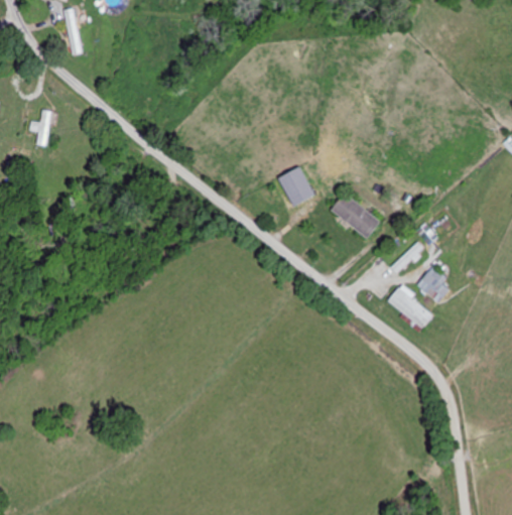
[(82,52),(75,7),(64,9),(69,45),(71,44),(72,54),(82,52)]
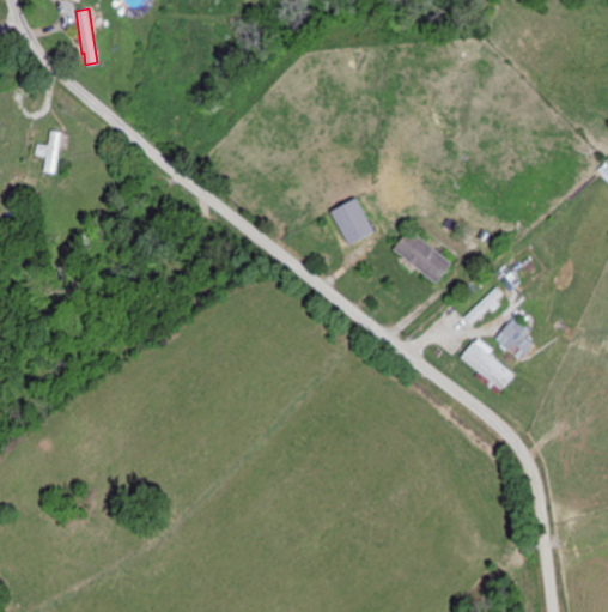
[(48,147),(36,146),(35,156),(46,157),(44,173),(55,175),(61,132),(49,131),(48,147)]
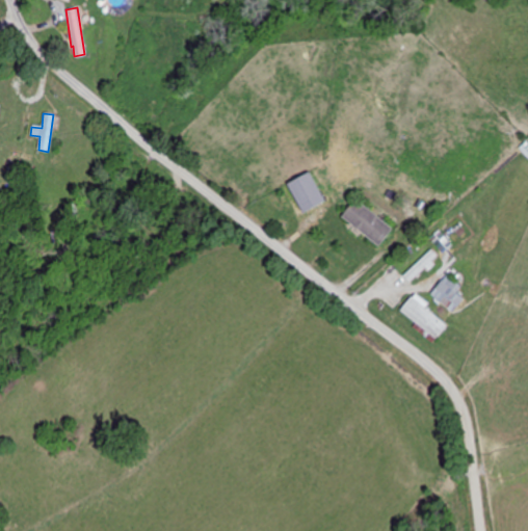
[(288,185),(305,214),(325,202),(310,174),(288,185)]
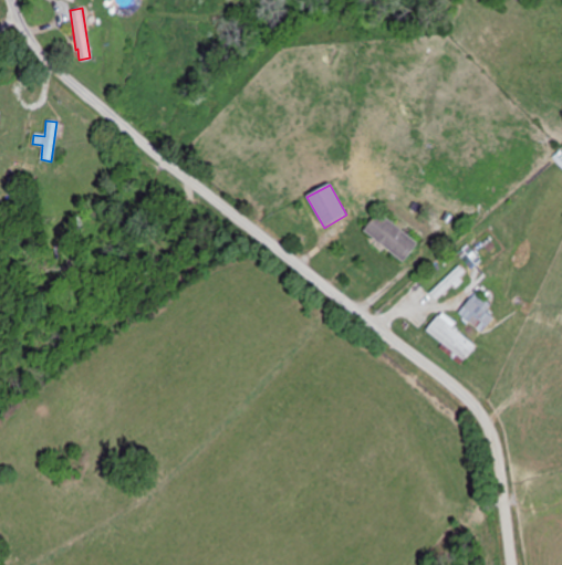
[(403,262),(417,244),(378,212),(364,230),(403,262)]
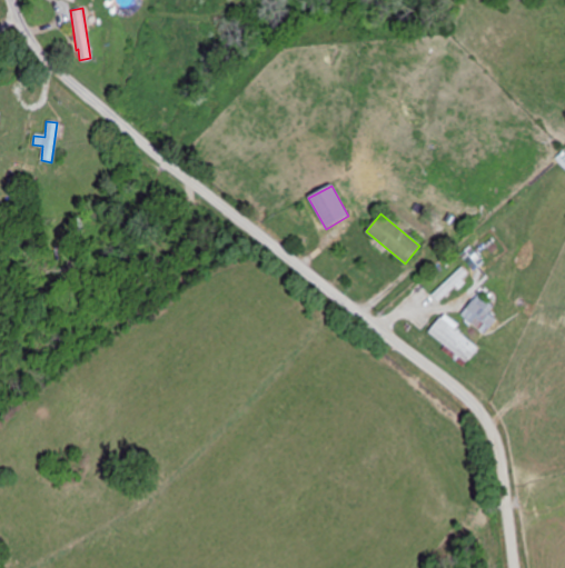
[(432,296),(438,302),(466,275),(459,267),(432,296)]
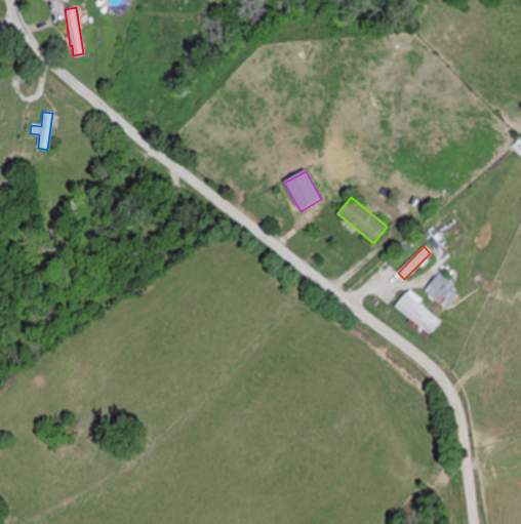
[(427,286),(444,310),(459,298),(450,286),(453,284),(444,273),(427,286)]
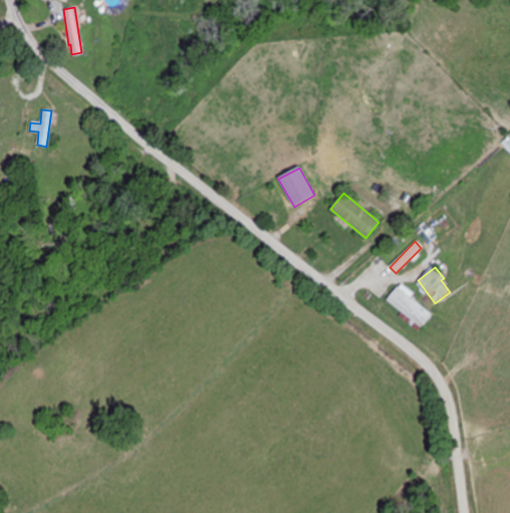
[(433,315),(397,286),(387,299),(402,311),(399,315),(420,331),(433,315)]
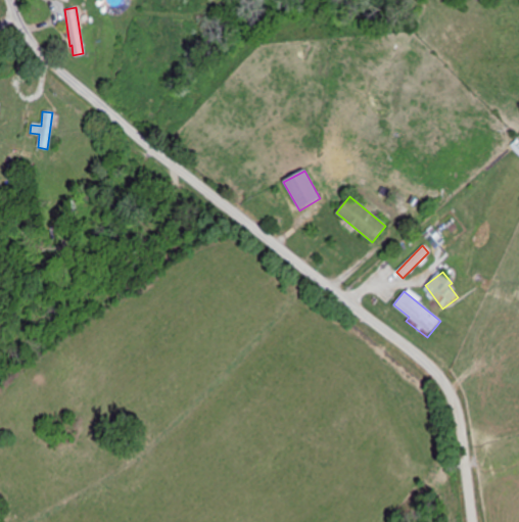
All buildings are outlined.
